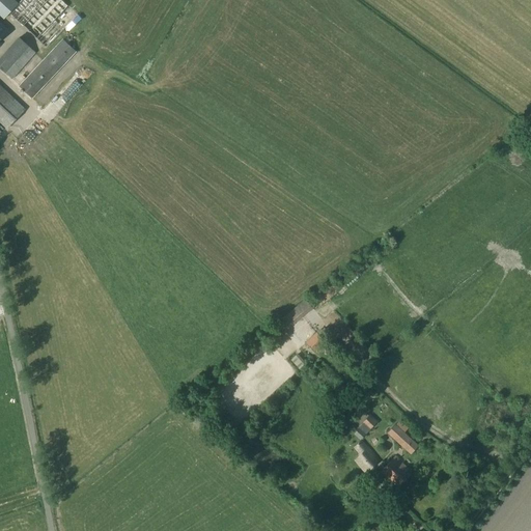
[(8,15),(7,12),(17,3),(12,0),(0,0),(0,16),(4,20),(8,15)]
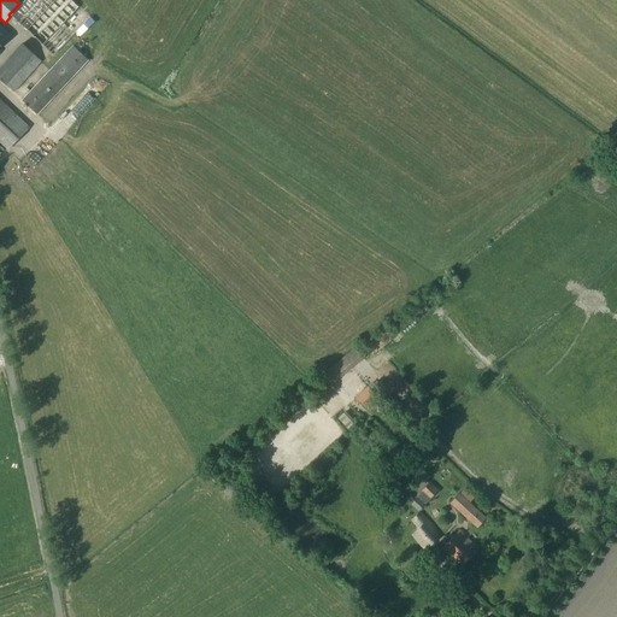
[(25,0),(11,16),(54,56),(90,17),(71,0),(25,0)]
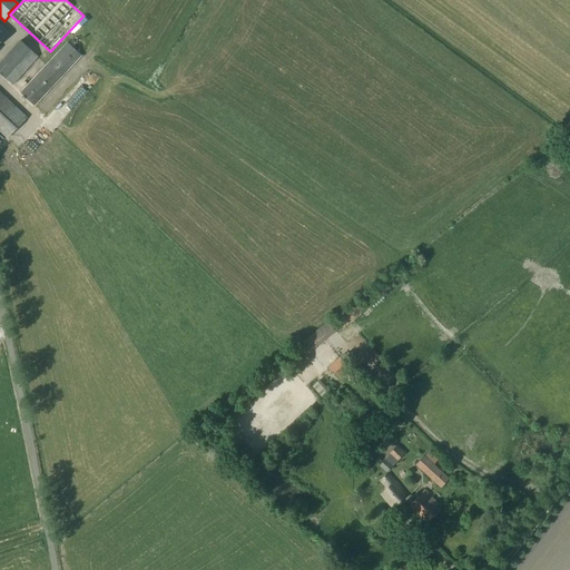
[(0,43),(9,33),(0,25),(0,43)]
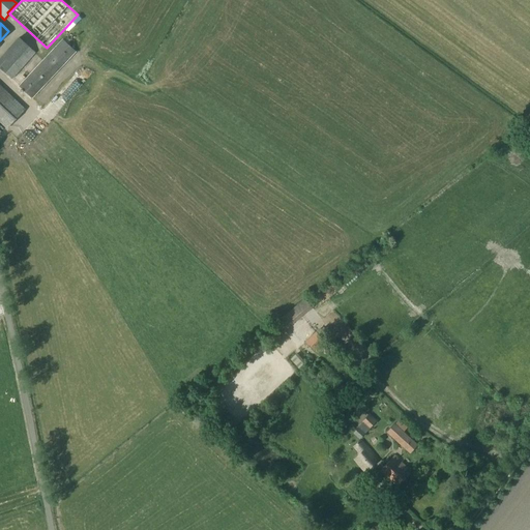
[(0,58),(0,68),(12,81),(35,53),(19,37),(0,58)]
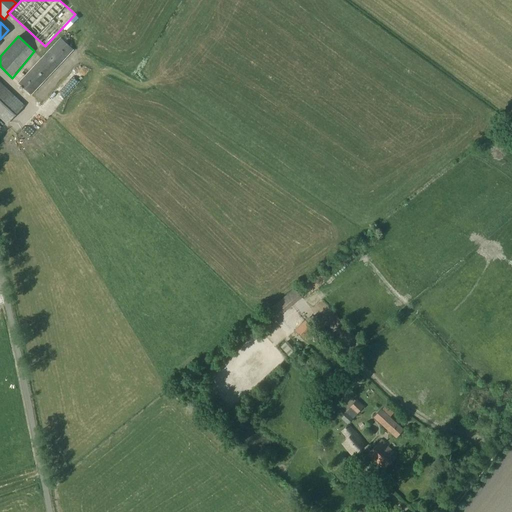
[(18,84),(31,96),(73,50),(61,39),(18,84)]
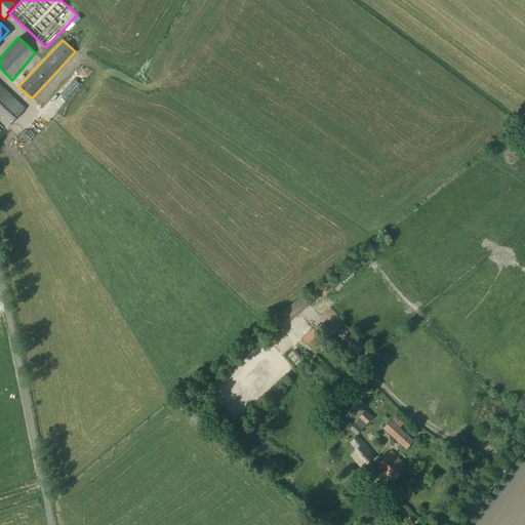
[(75,88),(86,76),(77,67),(66,79),(75,88)]
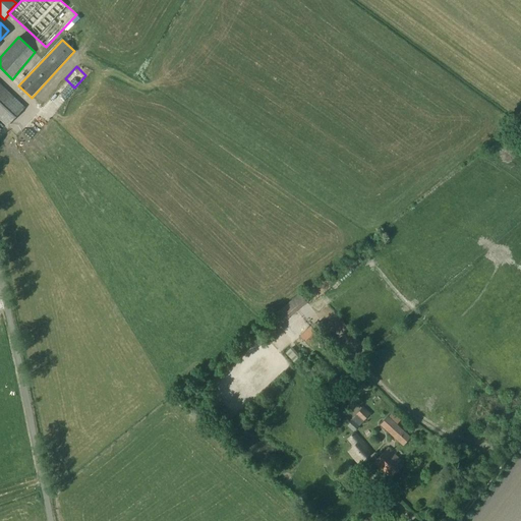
[(57,90),(66,99),(74,91),(65,81),(57,90)]
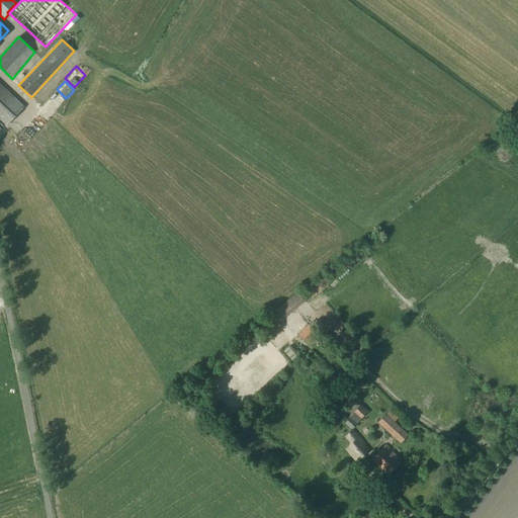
[(0,120),(7,127),(25,107),(0,83),(0,120)]
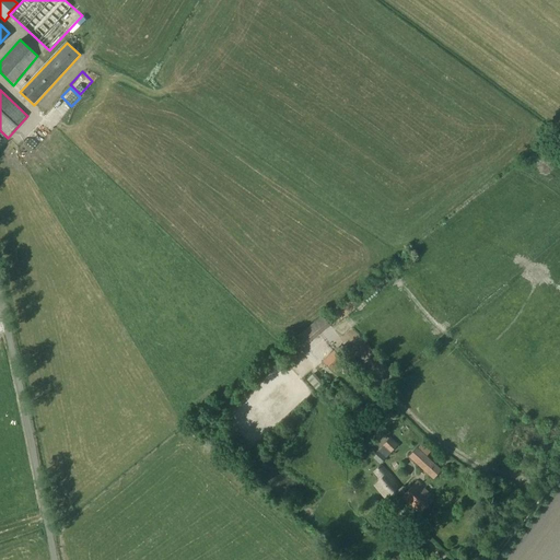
[(324,331),(315,322),(293,340),(302,350),(324,331)]
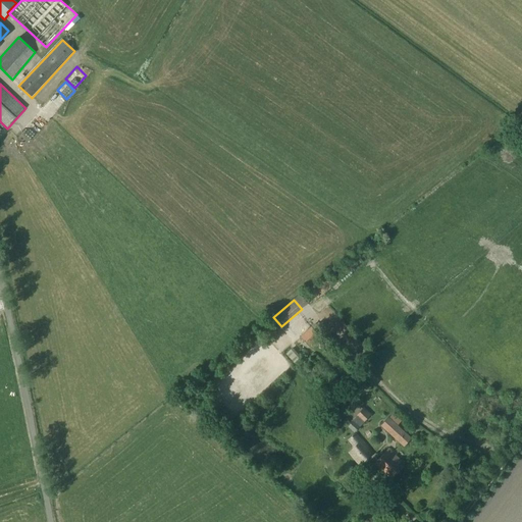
[(301,337),(309,346),(325,328),(318,321),(301,337)]
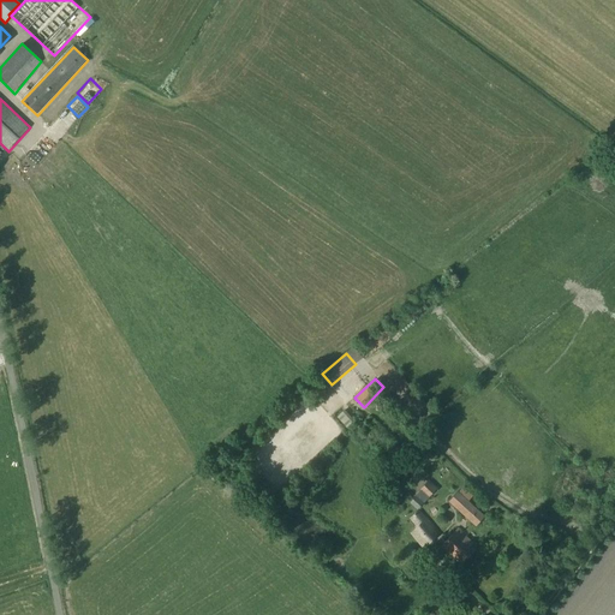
[(338,412),(345,423),(352,418),(344,407),(338,412)]
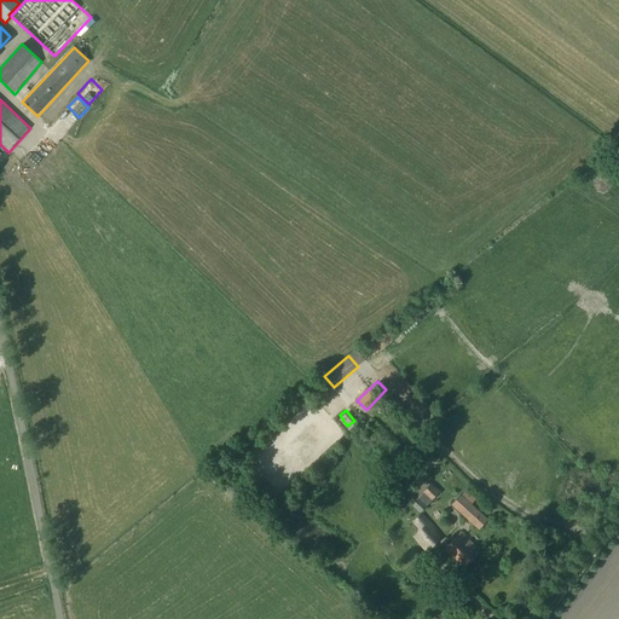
[(424,480),(428,476),(420,469),(416,473),(423,480),(411,492),(418,499),(412,505),(420,514),(432,502),(439,492),(432,484),(429,486),(428,484),(424,480)]
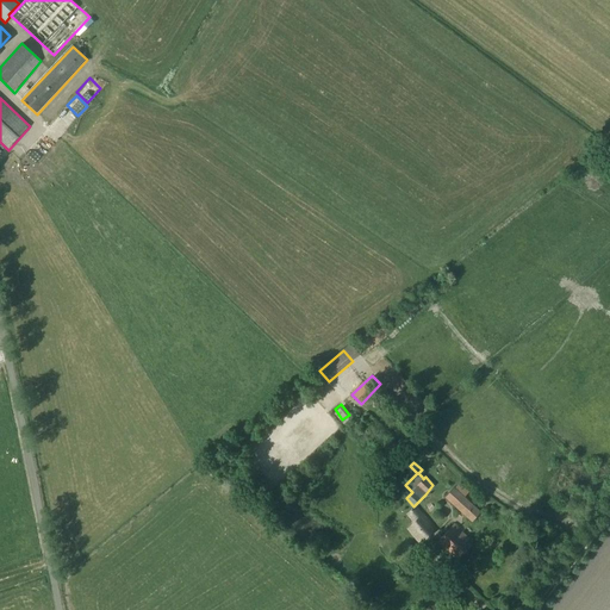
[(446,498),(472,522),(481,512),(465,498),(470,493),(459,484),(446,498)]
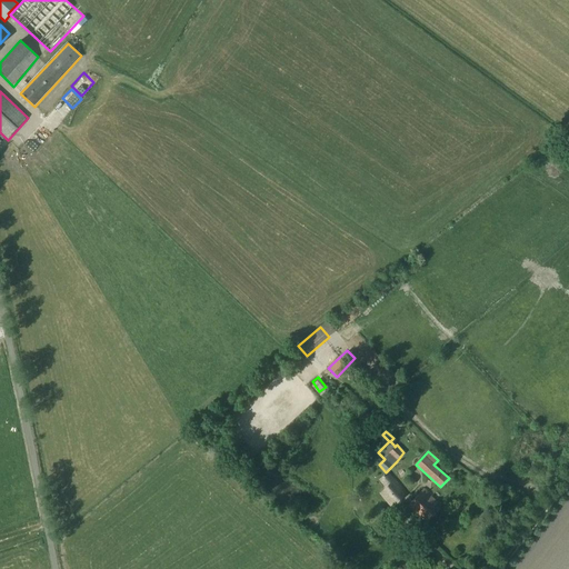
[(407,495),(388,473),(378,480),(386,488),(379,493),(391,509),(407,495)]
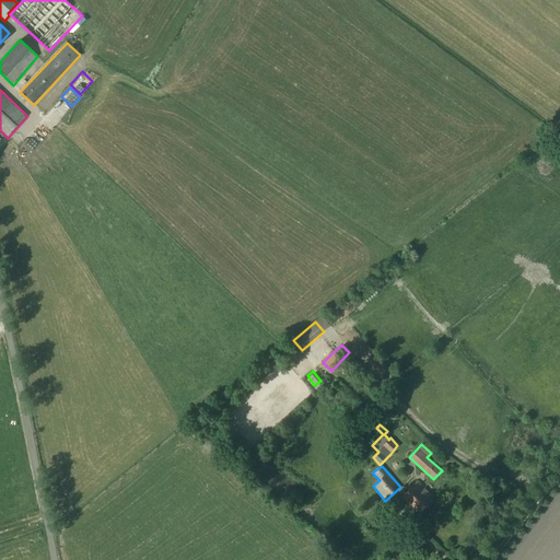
[(401,498),(420,514),(433,500),(429,497),(430,496),(424,490),(422,492),(418,488),(421,486),(417,481),(401,498)]
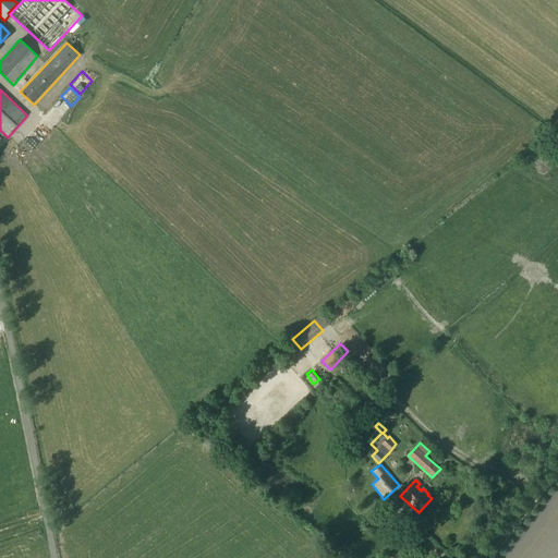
All buildings are outlined.
